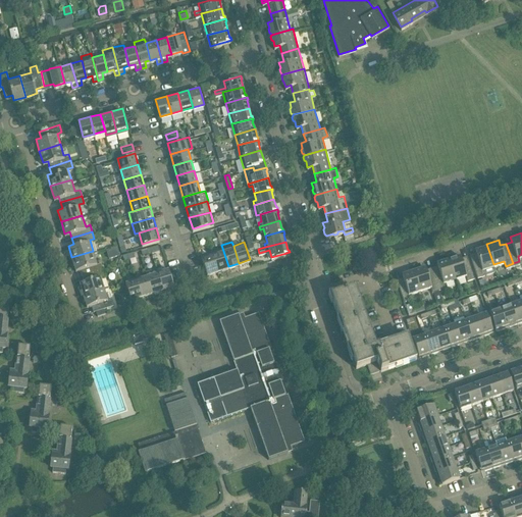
[(115,244),(106,247),(109,255),(118,252),(115,244)]
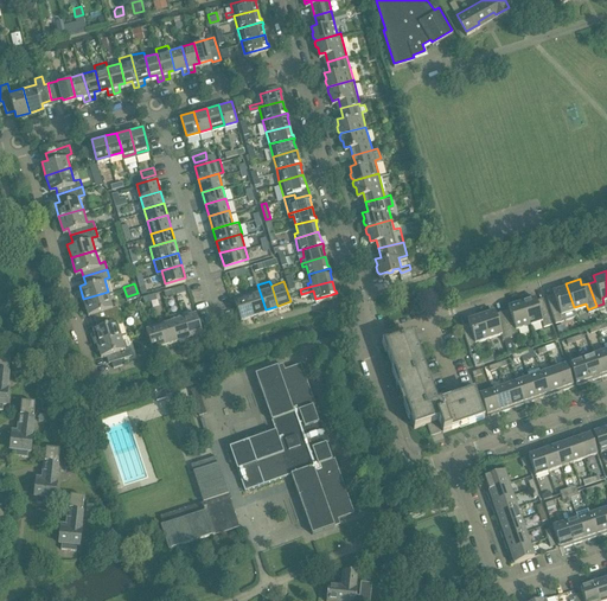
[(555,294),(548,296),(555,320),(576,313),(574,307),(566,283),(553,288),(554,291),(555,294)]
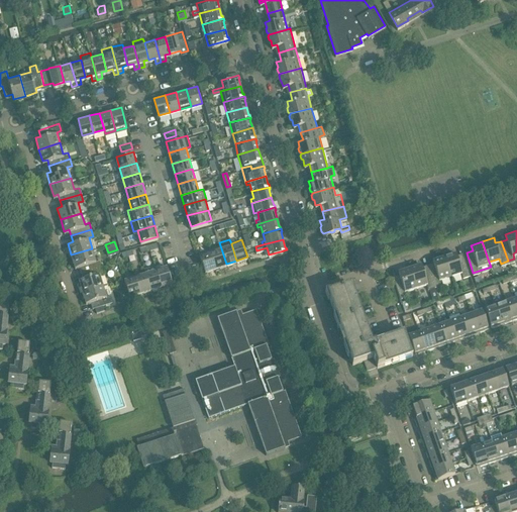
[(219,242),(209,246),(215,267),(226,264),(219,242)]
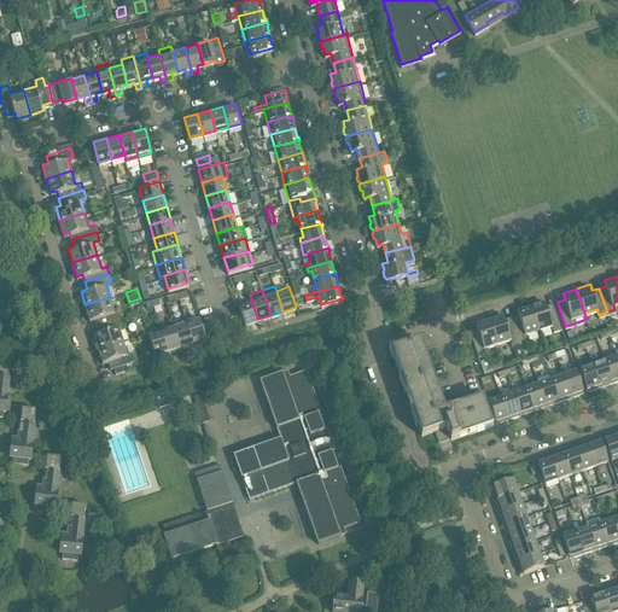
[(257,319),(250,295),(237,298),(245,324),(257,319)]
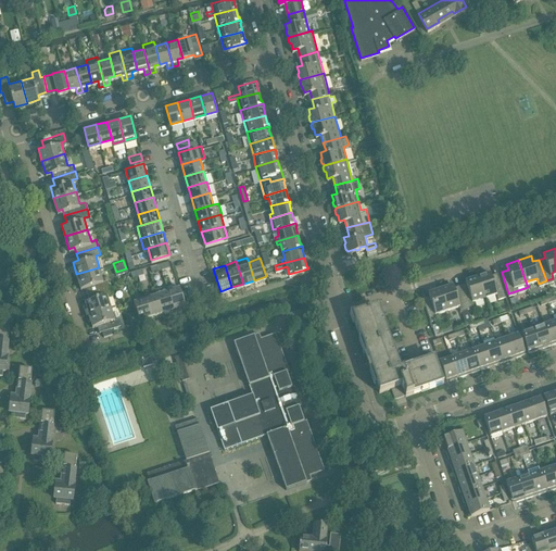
[(86,285),(87,291),(110,285),(108,277),(102,279),(99,267),(76,274),(80,287),(86,285)]
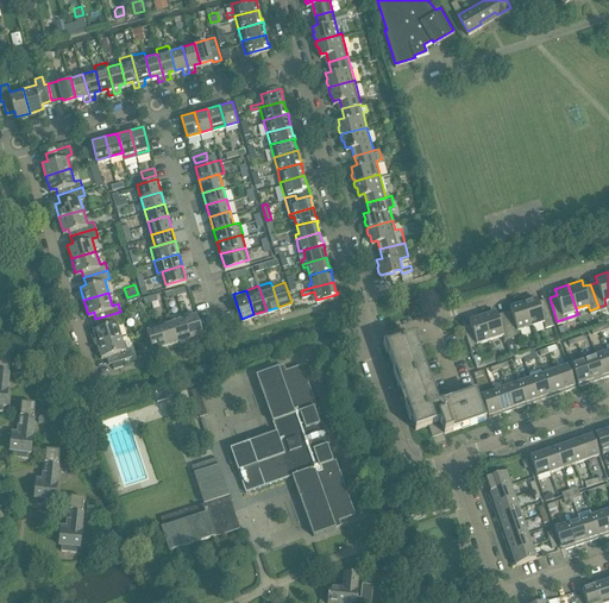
[(537,295),(522,300),(531,322),(542,319),(545,325),(553,322),(546,299),(538,301),(537,295)]
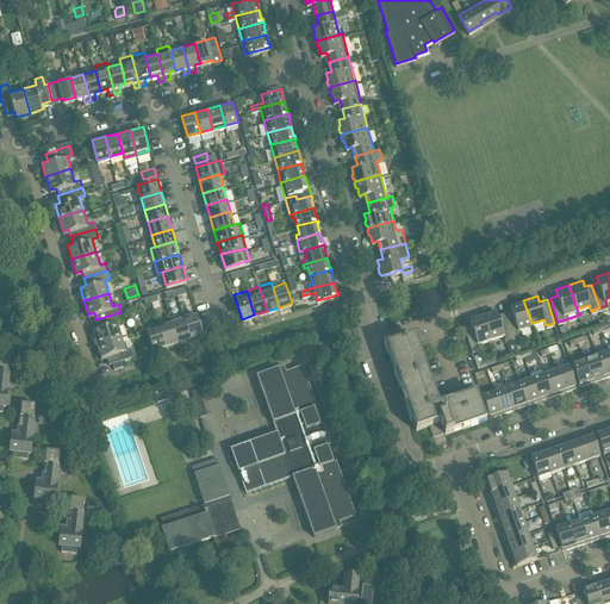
[(512,310),(505,312),(512,336),(521,334),(520,328),(531,323),(523,300),(510,304),(512,310)]
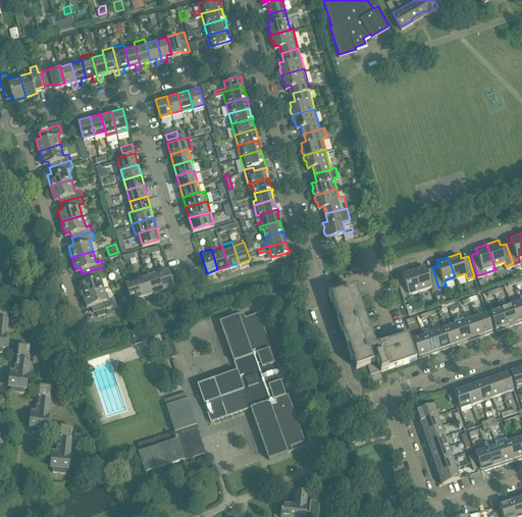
[(425,264),(413,268),(420,289),(430,285),(432,290),(433,290),(437,302),(439,302),(444,301),(438,288),(432,267),(426,269),(425,266),(425,264)]
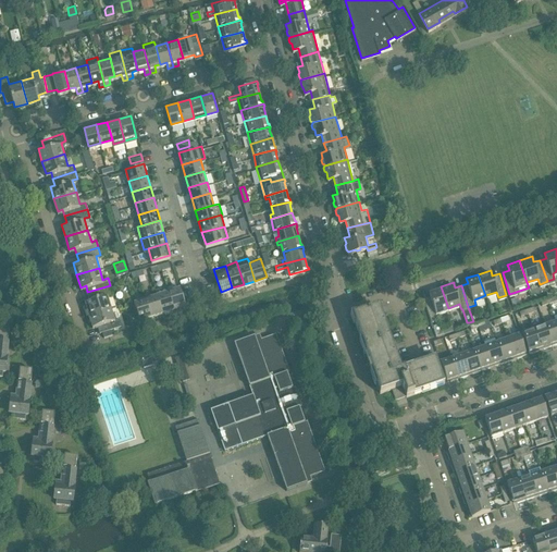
[(85,299),(88,313),(111,306),(107,294),(112,292),(110,285),(87,292),(89,298),(85,299)]
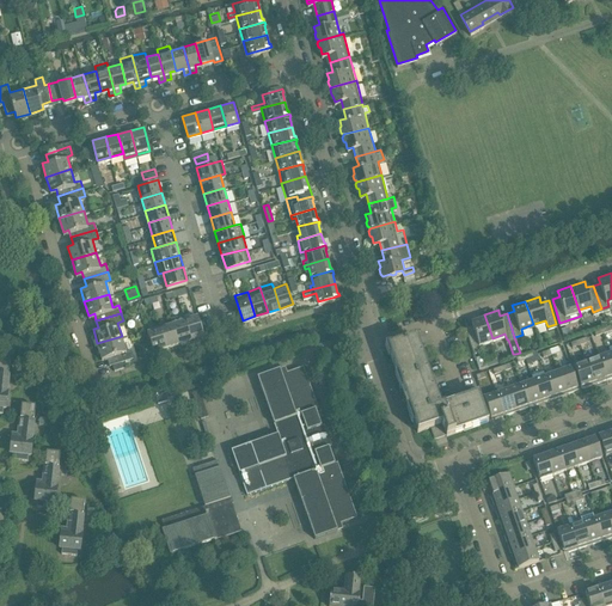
[(197,313),(184,317),(190,337),(203,332),(197,313)]
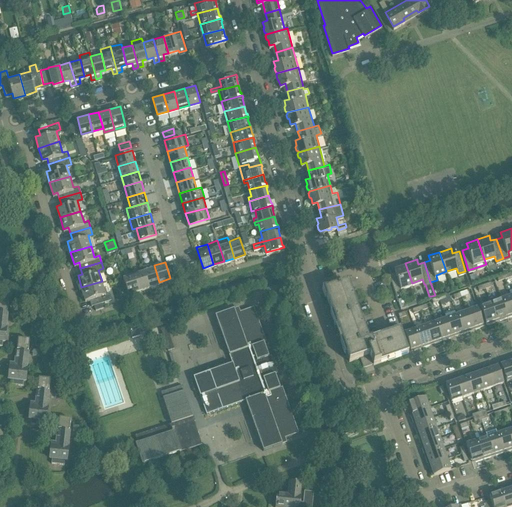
[(412,283),(405,263),(394,267),(396,271),(389,274),(396,293),(403,291),(401,286),(412,283)]
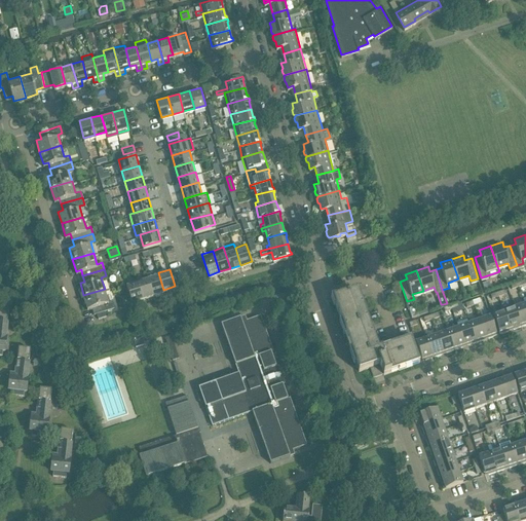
[(158,272),(148,275),(153,293),(163,290),(158,272)]
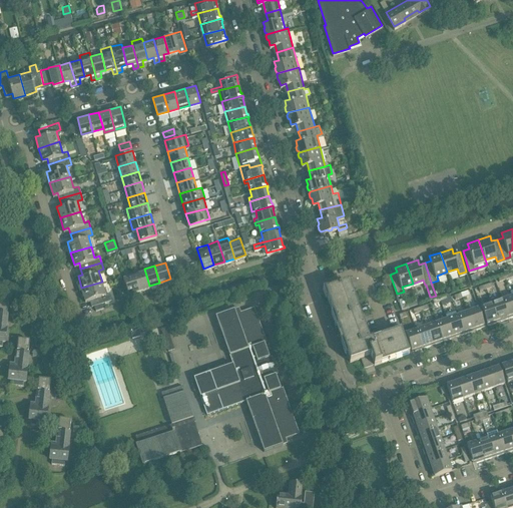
[(144,269),(133,273),(139,289),(149,286),(144,269)]
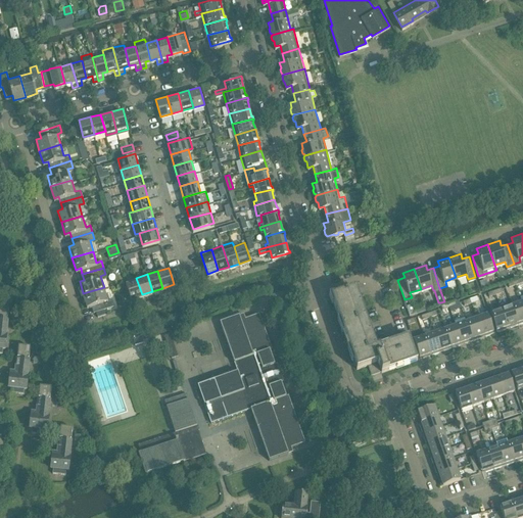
[(142,294),(136,278),(126,281),(131,298),(142,294)]
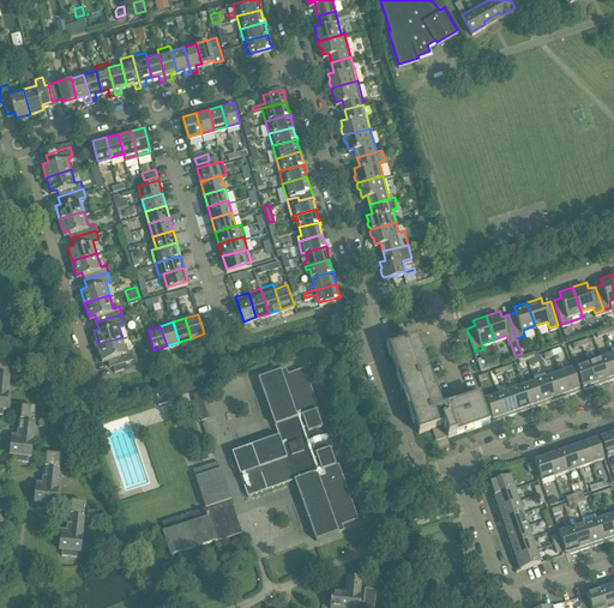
[(391,343),(393,350),(391,351),(398,372),(401,371),(405,385),(403,386),(410,405),(413,404),(417,419),(415,420),(419,431),(433,425),(437,434),(446,431),(447,434),(464,428),(464,427),(479,421),(480,422),(489,419),(480,391),(479,390),(444,402),(445,407),(439,409),(414,335),(391,343)]
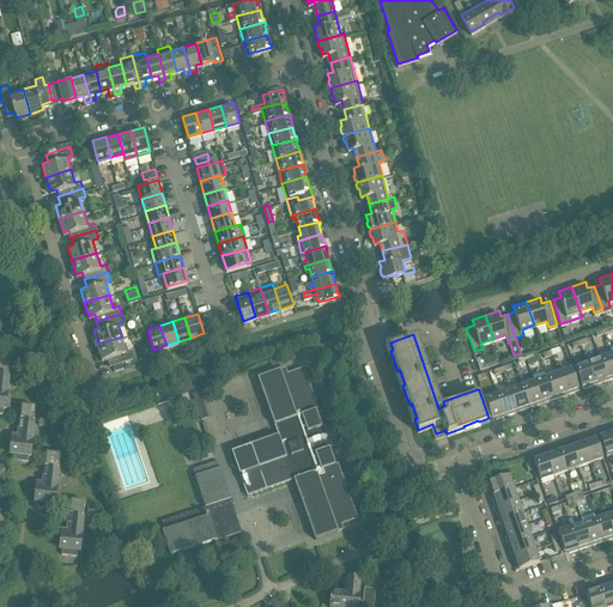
[(122,337),(97,344),(102,357),(107,356),(109,363),(113,362),(114,368),(123,365),(121,359),(134,356),(132,347),(126,348),(122,337)]
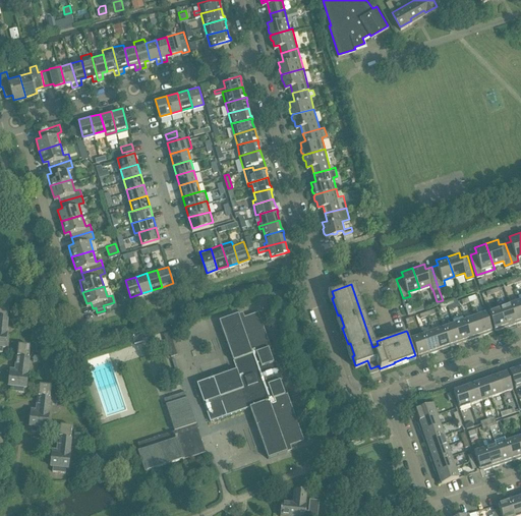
[(520,301),(520,297),(509,301),(516,321),(520,318),(520,301)]
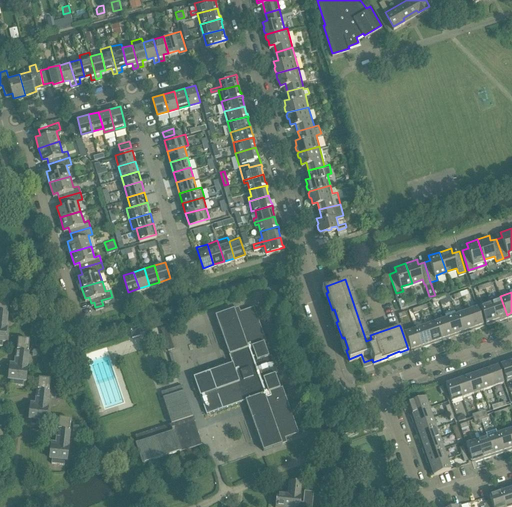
[(6,323),(5,323),(7,310),(6,310),(6,308),(7,308),(8,297),(0,296),(0,342),(2,343),(3,338),(5,338),(6,323)]
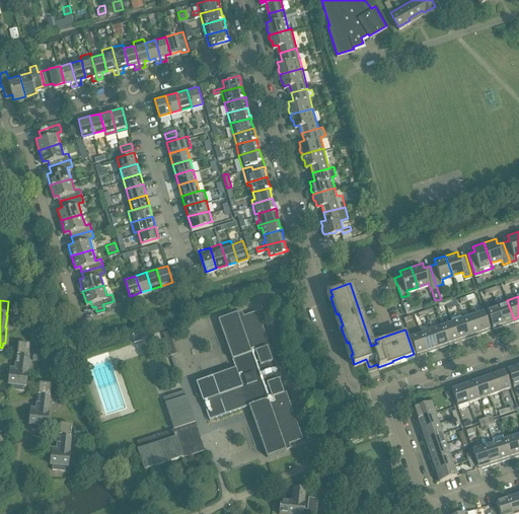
[(409,300),(402,302),(405,310),(412,308),(410,302),(409,300)]
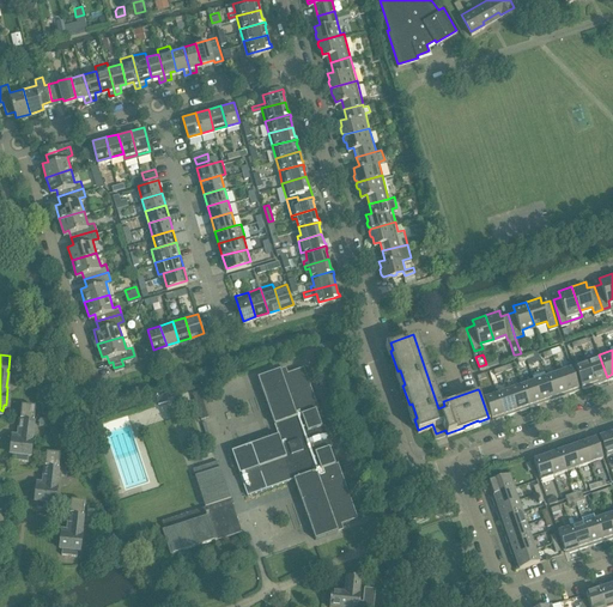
[(599,354),(587,358),(595,381),(607,377),(599,354)]
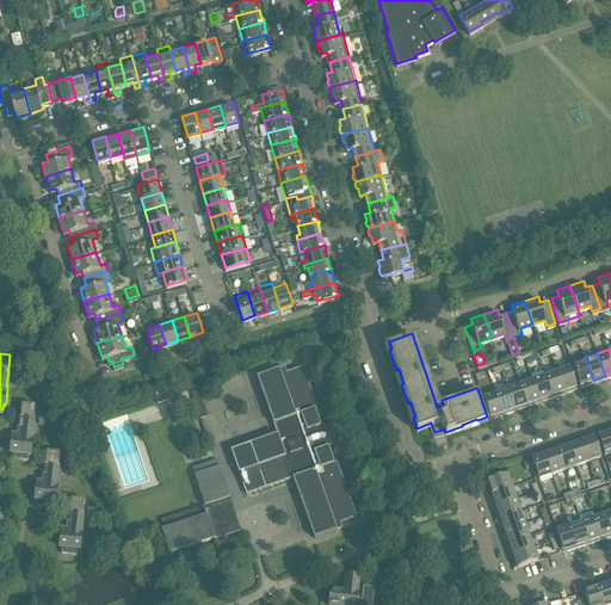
[(593,380),(585,357),(572,362),(580,384),(593,380)]
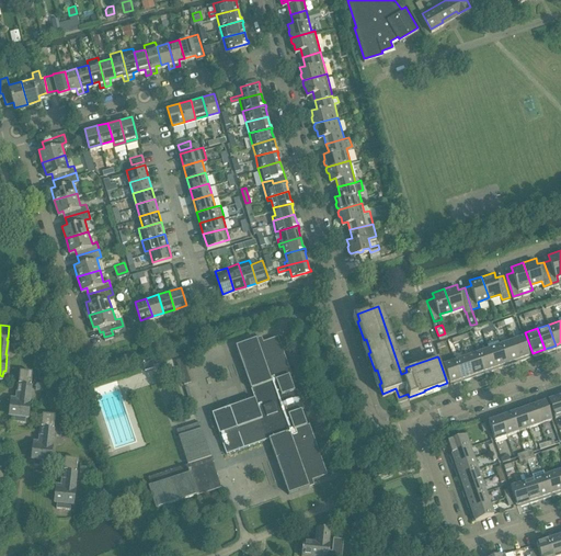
[(12,329),(11,340),(20,341),(21,330),(12,329)]
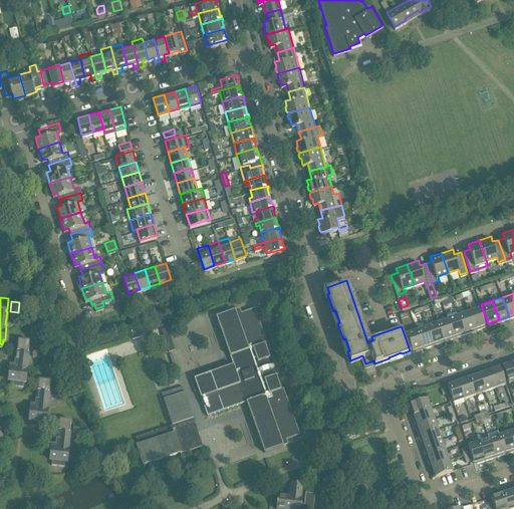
[(233,361),(194,375),(207,413),(246,399),(247,403),(264,449),(283,443),(281,438),(286,437),(299,432),(283,386),(281,387),(276,372),(273,363),(269,354),(264,340),(267,340),(254,305),(241,310),(236,311),(235,307),(231,308),(219,312),(216,313),(232,358),(233,361)]
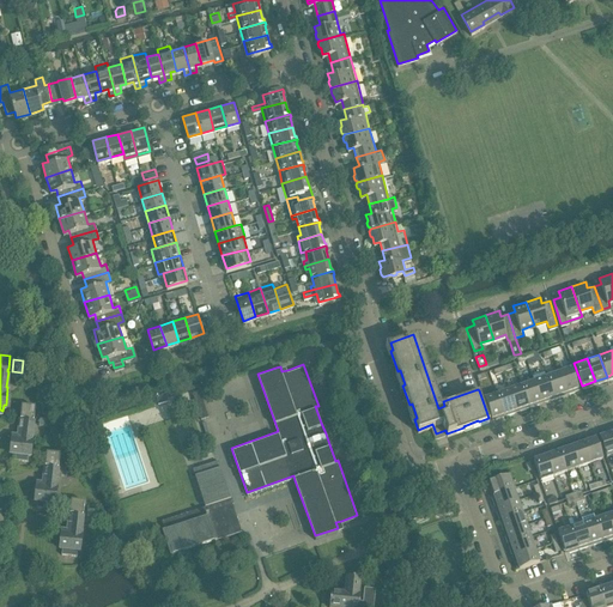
[(571,364),(558,369),(566,392),(578,387),(571,364)]
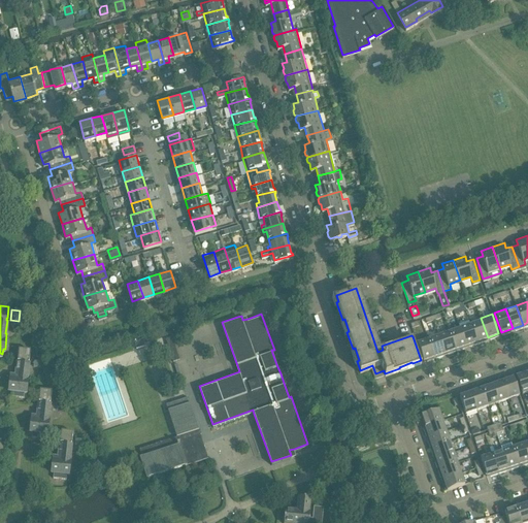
[(481,318),(470,321),(476,340),(488,337),(481,318)]
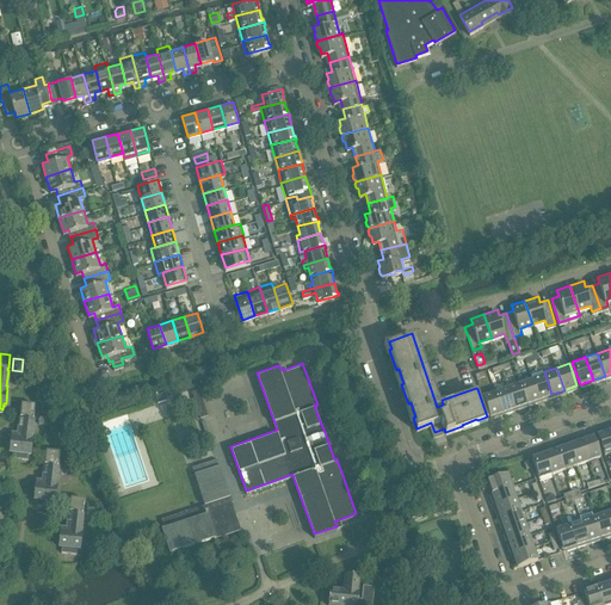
[(544,371),(532,376),(539,399),(551,394),(544,371)]
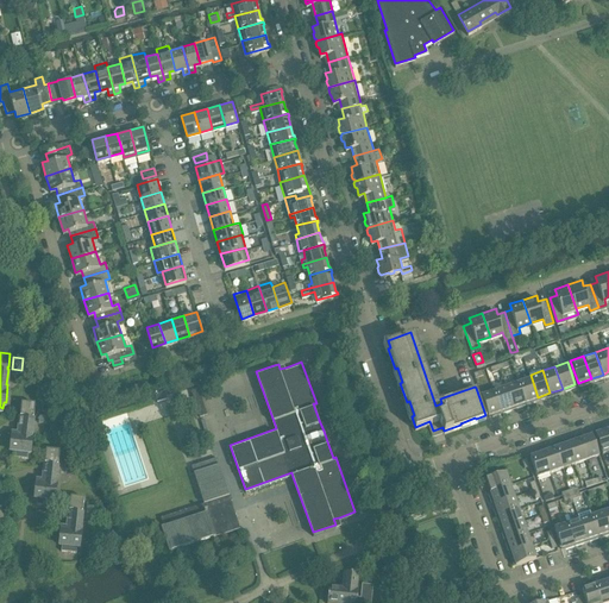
[(531,375),(518,379),(526,401),(538,397),(531,375)]
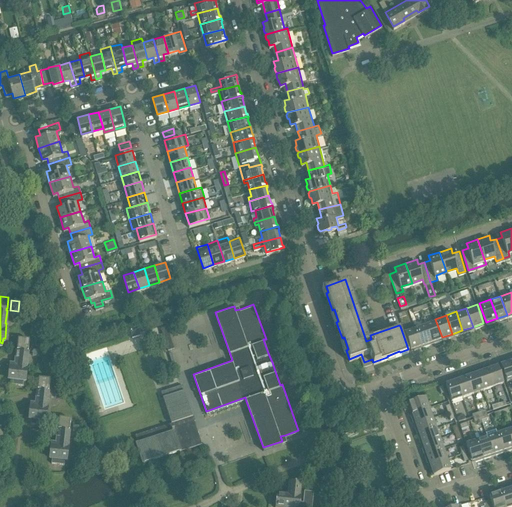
[(130,328),(132,335),(140,332),(139,329),(166,320),(165,318),(142,325),(142,324),(130,328)]
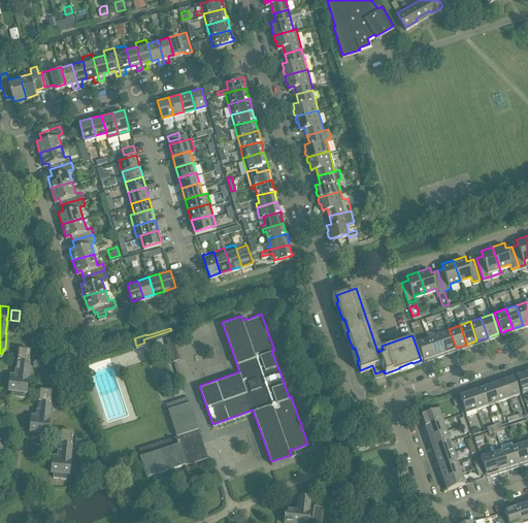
[(449,329),(438,332),(446,352),(456,348),(449,329)]
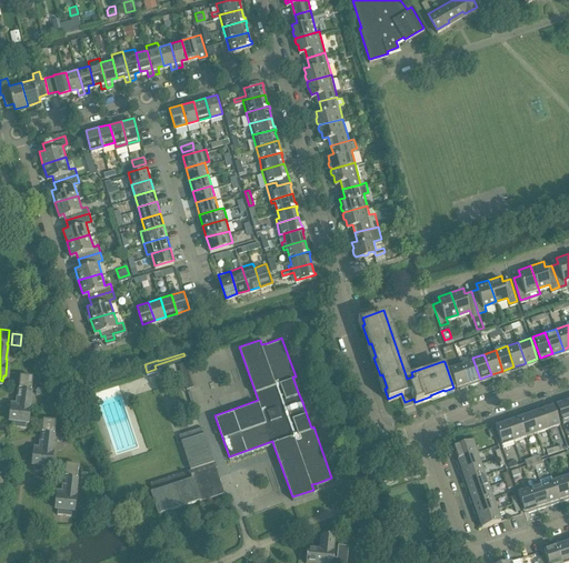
[(472,358),(461,362),(469,383),(480,379),(472,358)]
